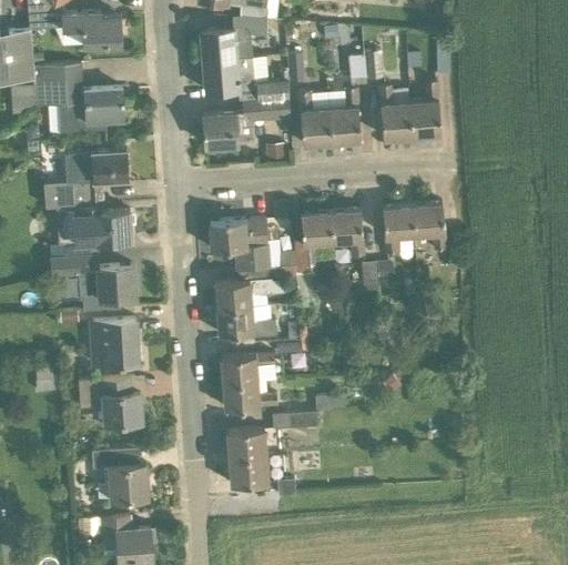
[(121,16),(117,17),(101,17),(100,12),(61,13),(61,3),(64,0),(27,0),(29,29),(62,27),(82,27),(83,44),(122,43),(121,16)]
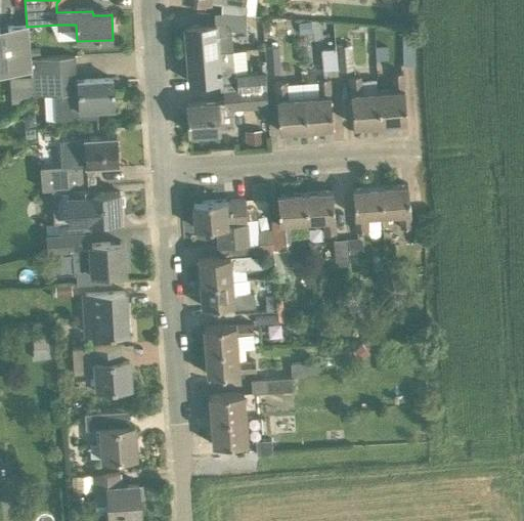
[(244,7),(244,0),(181,0),(181,1),(222,5),(221,14),(246,16),(247,7),(244,7)]
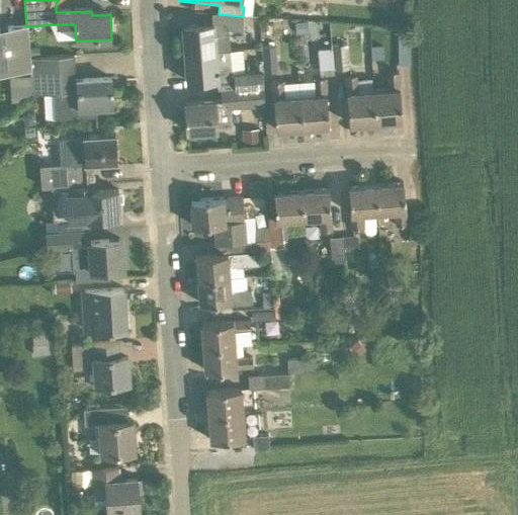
[(183,28),(185,57),(231,53),(230,46),(229,32),(243,33),(244,16),(243,16),(219,14),(211,15),(212,26),(183,28)]
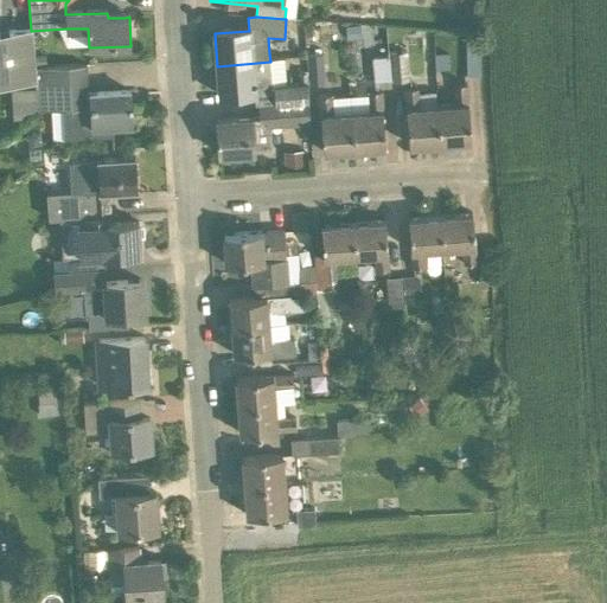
[(391,83),(389,56),(387,30),(369,31),(372,84),(391,83)]
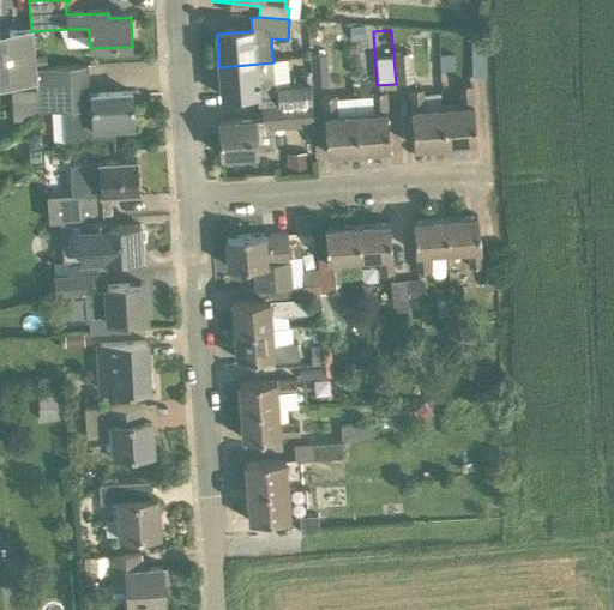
[(0,88),(36,84),(35,71),(34,60),(31,31),(0,34),(0,88)]
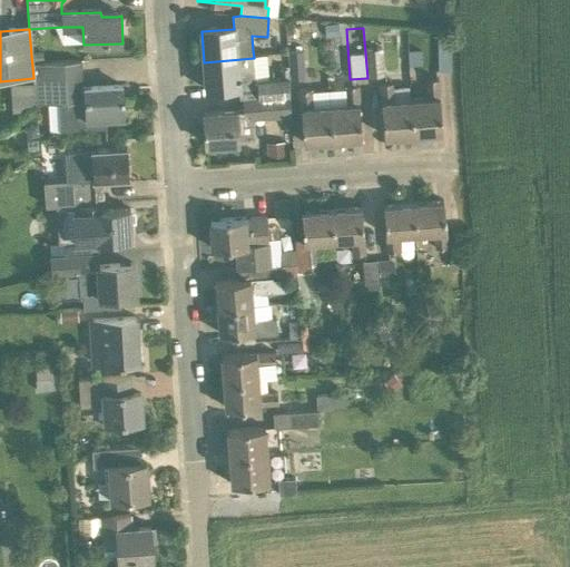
[(451,74),(450,39),(438,39),(439,74),(451,74)]
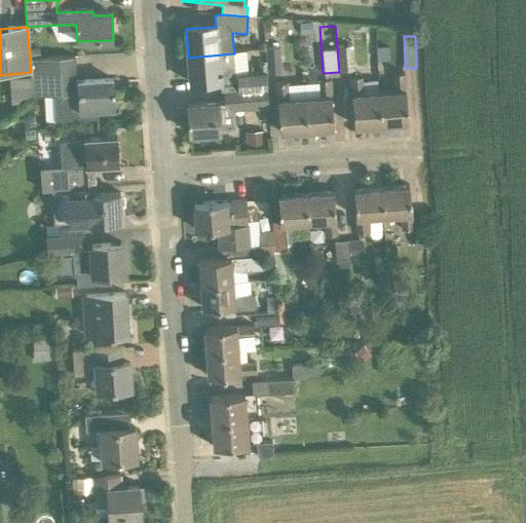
[(266,61),(267,73),(268,78),(280,77),(278,45),(265,46),(266,61)]
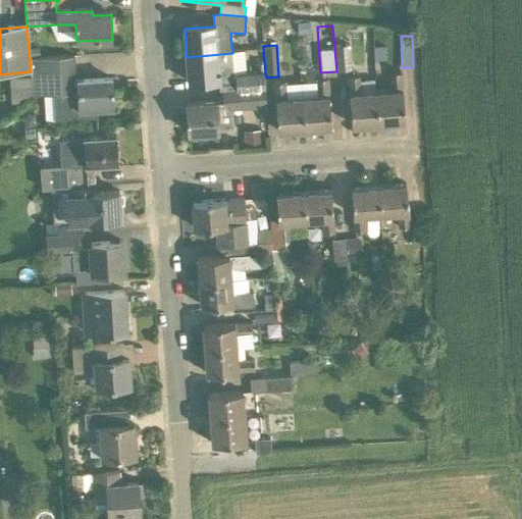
[(334,48),(336,71),(336,73),(352,72),(350,47),(334,48)]
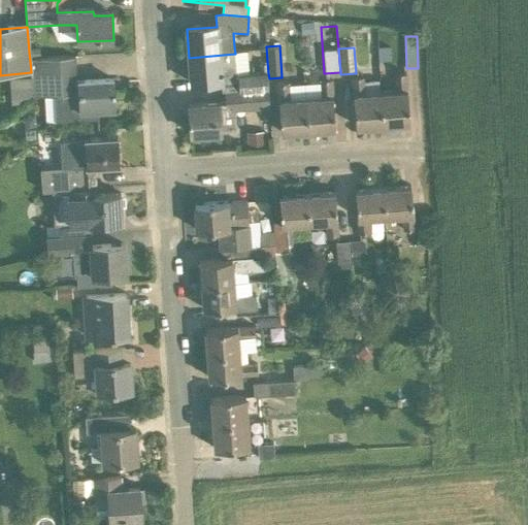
[(377,51),(378,62),(391,62),(390,50),(377,51)]
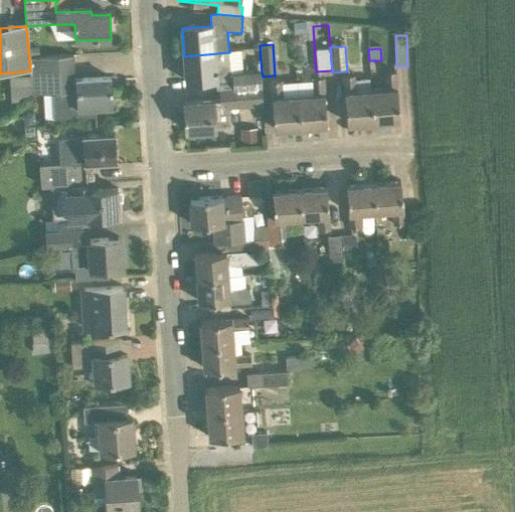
[(39,49),(28,50),(29,59),(39,58),(39,49)]
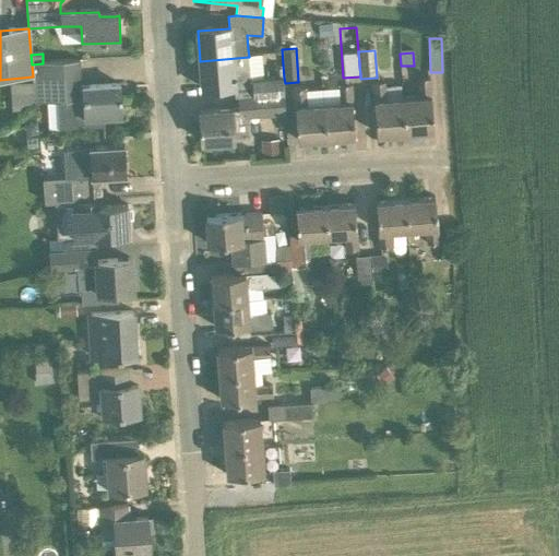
[(249,57),(200,61),(202,91),(241,87),(242,98),(285,95),(285,83),(284,78),(283,64),(273,64),(274,79),(264,80),(262,57),(249,57)]
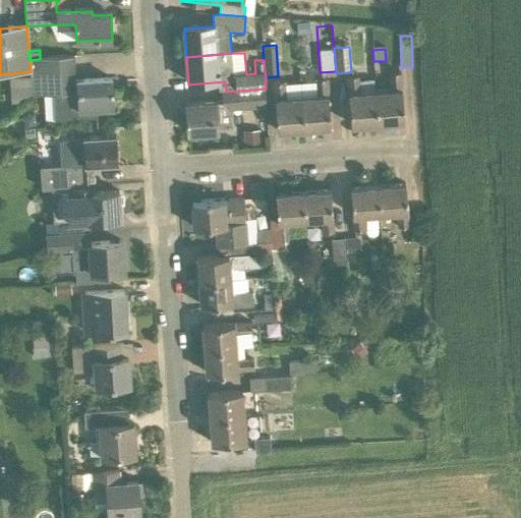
[(34,98),(45,97),(47,122),(97,119),(97,110),(114,109),(113,92),(112,92),(112,80),(76,82),(74,58),(32,61),(34,98)]
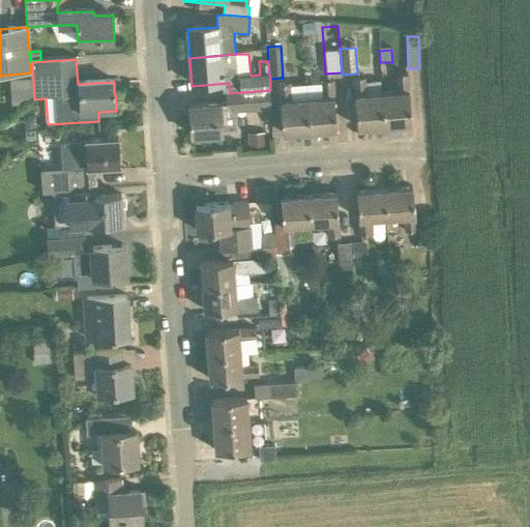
[(399,94),(382,95),(384,127),(412,125),(408,76),(396,77),(399,94)]
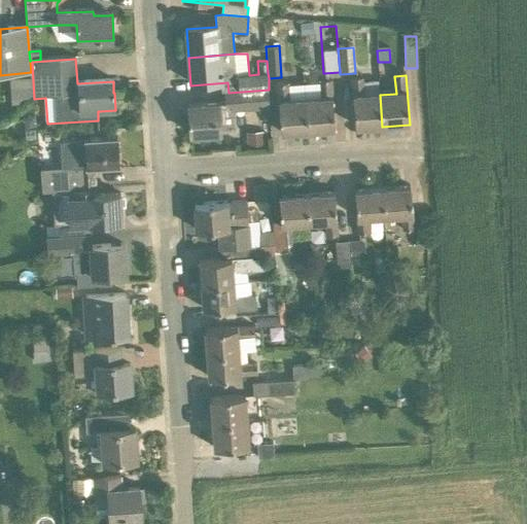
[(382,127),(380,95),(363,96),(362,78),(351,79),(355,129),(382,127)]
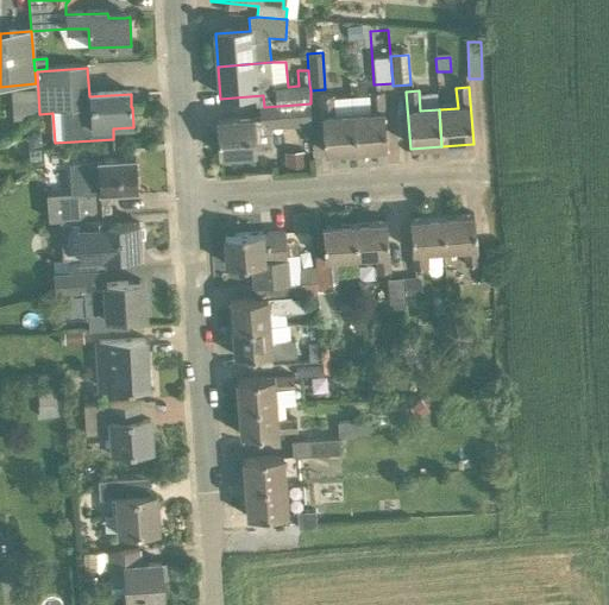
[(369,95),(369,101),(351,104),(352,117),(355,153),(387,151),(382,94),(369,95)]
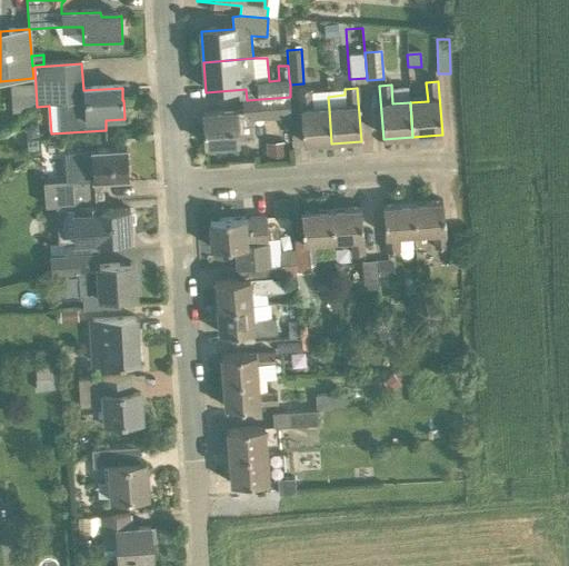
[(331,144),(329,109),(312,110),(310,91),(299,92),(303,146),(331,144)]
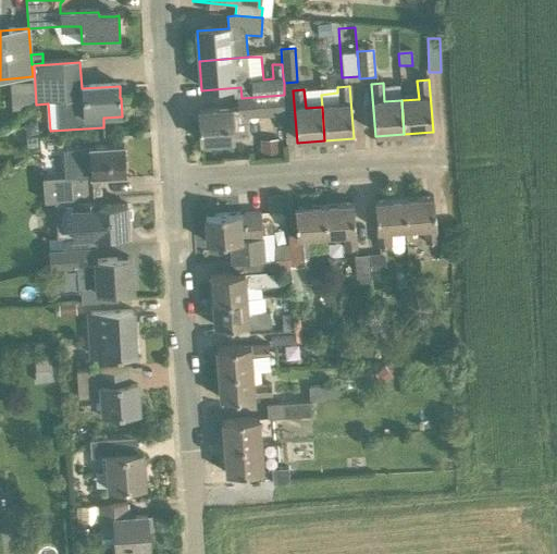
[(237,98),(238,110),(199,113),(200,144),(237,142),(248,140),(247,125),(249,125),(249,119),(286,115),(284,95),(242,98),(237,98)]
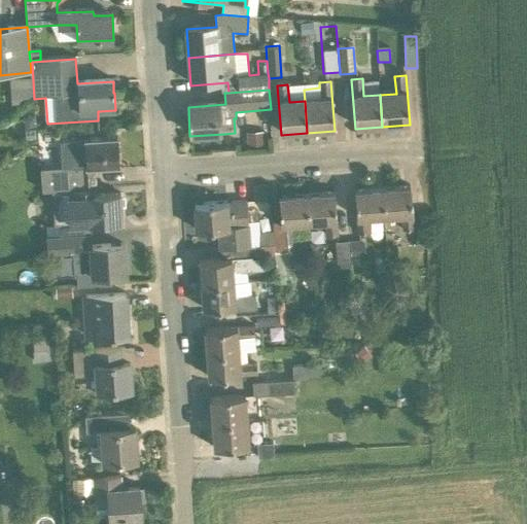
[(262,135),(248,136),(249,148),(264,147),(262,135)]
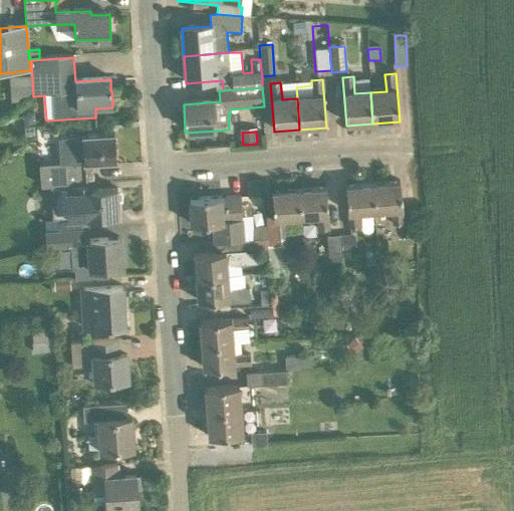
[(61,139),(62,165),(39,166),(40,189),(66,187),(90,186),(93,186),(92,164),(115,163),(114,137),(61,139)]
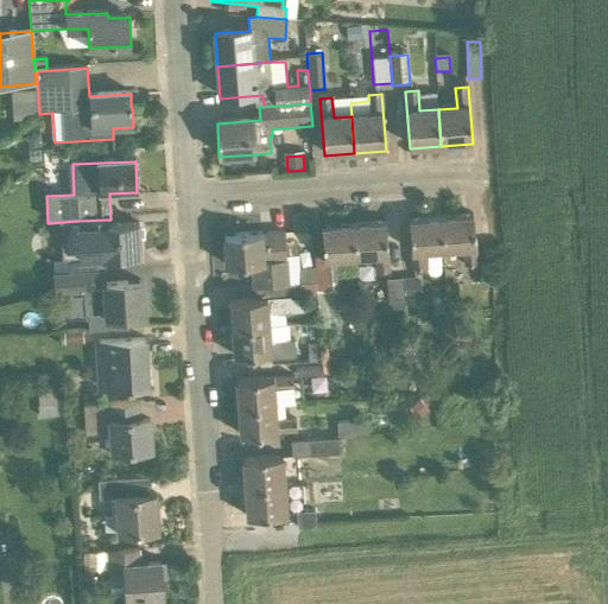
[(442,220),(444,252),(464,250),(467,268),(477,267),(474,217),(442,220)]
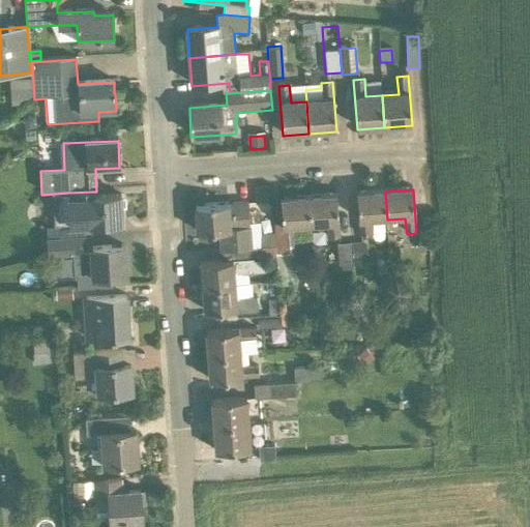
[(121,197),(94,198),(93,192),(68,193),(70,226),(60,227),(61,239),(83,238),(92,237),(92,225),(122,225),(122,223),(120,198),(121,198),(121,197)]
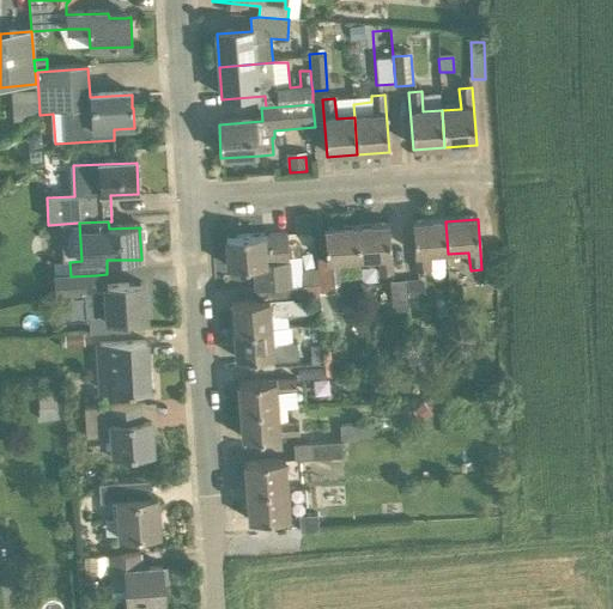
[(413,224),(417,274),(430,273),(429,255),(448,254),(445,221),(413,224)]
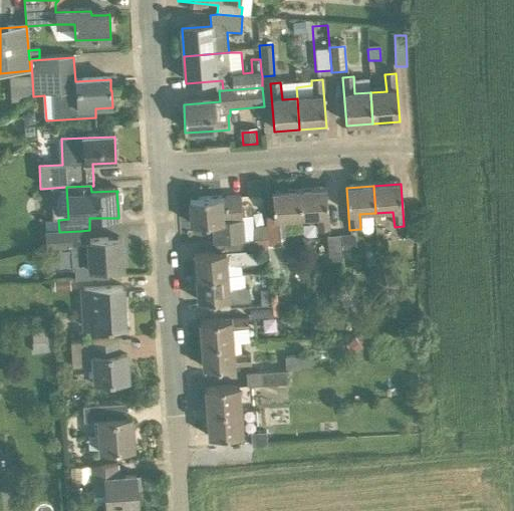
[(299,192),(301,219),(318,218),(319,232),(329,232),(326,190),(299,192)]
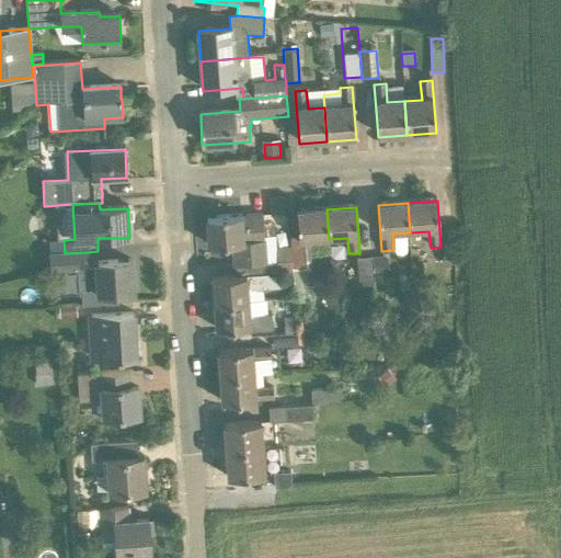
[(292,263),(293,274),(296,303),(311,302),(308,268),(313,268),(311,240),(329,239),(327,209),(297,212),(299,239),(289,239),(290,248),(292,263)]
